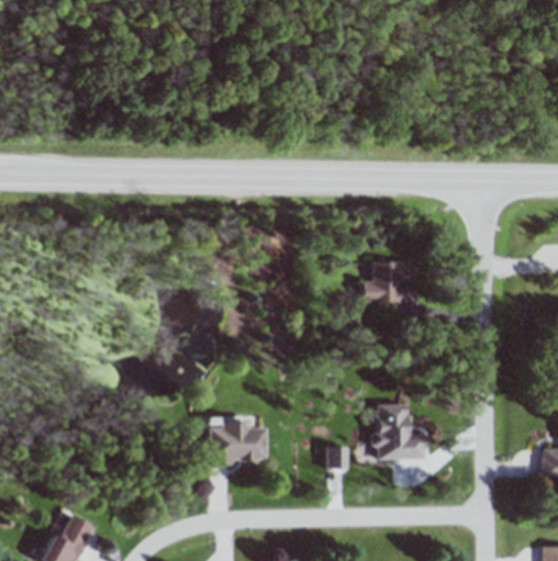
[(365,303),(401,303),(401,281),(419,281),(419,262),(376,261),(376,281),(365,281),(365,303)]
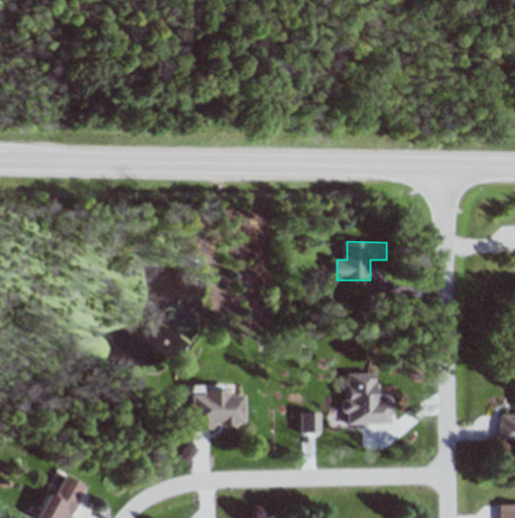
[(193,430),(248,429),(247,396),(230,396),(230,388),(193,388),(193,430)]
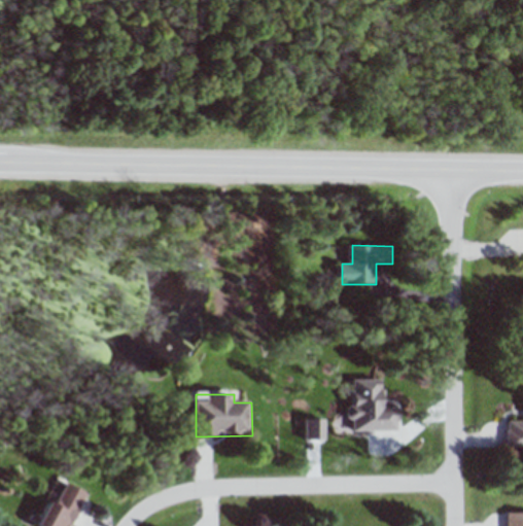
[(509,449),(522,449),(522,419),(510,420),(509,449)]
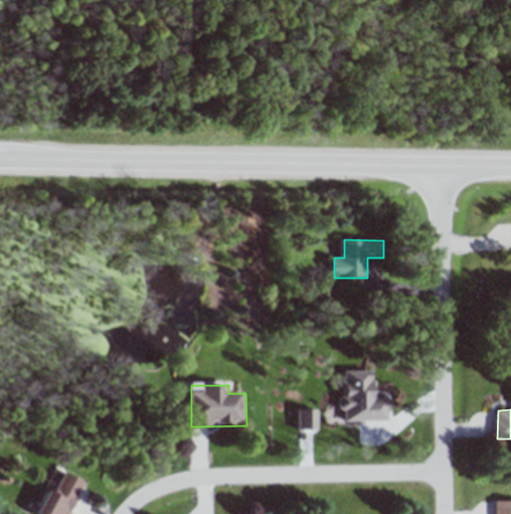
[(58,492),(49,488),(36,513),(70,513),(87,482),(67,473),(58,492)]
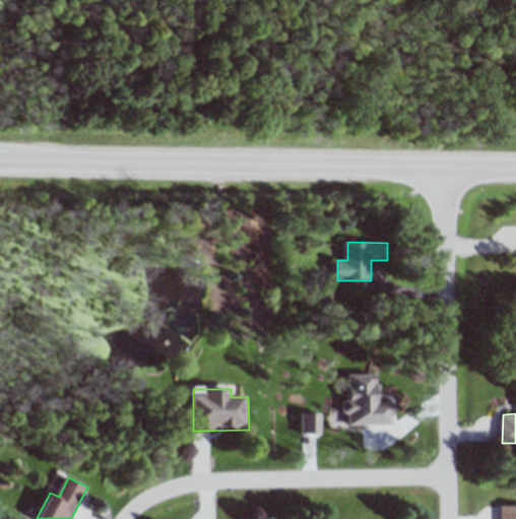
[(515,506),(503,506),(502,518),(515,518),(515,506)]
